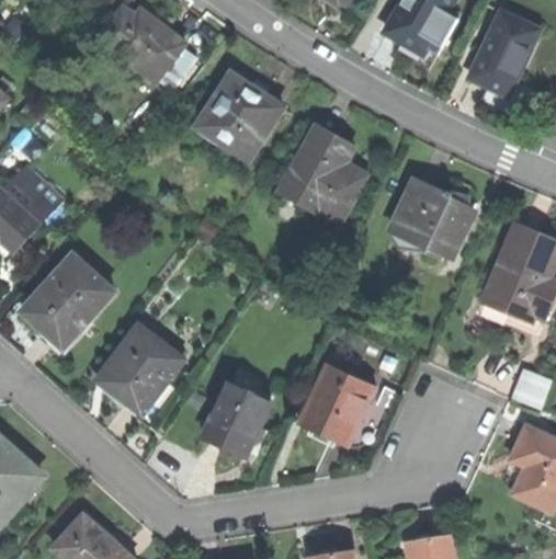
[(400,46),(419,57),(421,52),(434,58),(454,22),(443,15),(451,0),(401,0),(382,36),(400,46)]
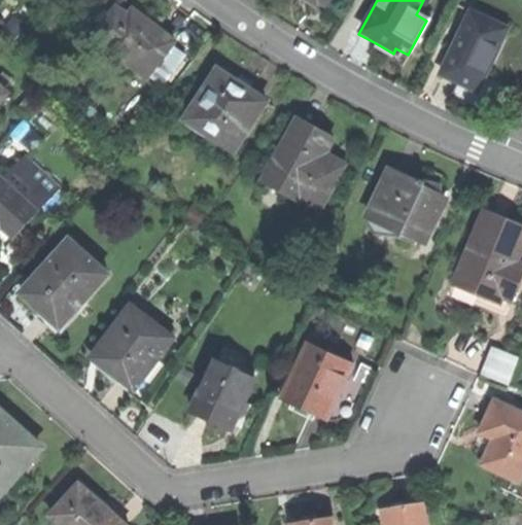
[(148,23),(130,9),(124,16),(112,8),(91,37),(144,76),(145,74),(158,83),(179,54),(167,44),(171,39),(148,23)]
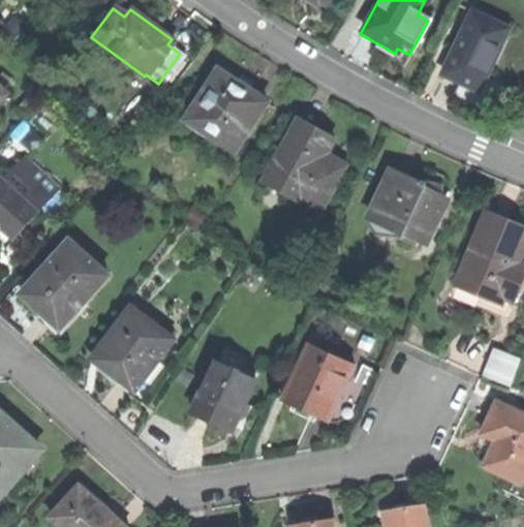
[(470,11),(442,74),(458,81),(478,90),(505,27),(470,11)]
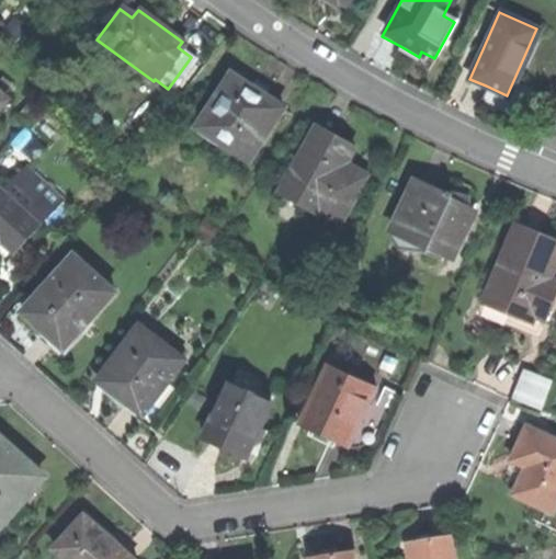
[(244,161),(278,111),(249,92),(229,78),(207,110),(204,107),(189,132),(220,153),(224,148),(244,161)]
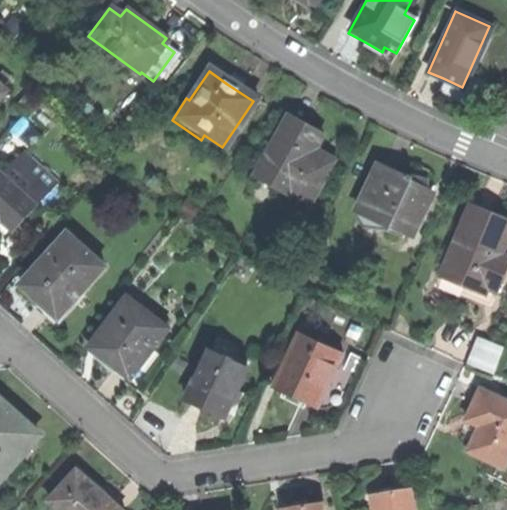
[(307,204),(327,165),(330,159),(309,148),(316,133),(298,124),(283,116),(252,178),(284,194),(285,192),(307,204)]
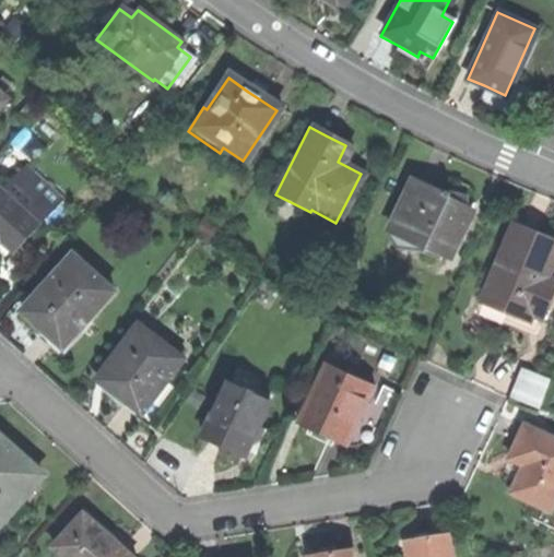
[(1,187),(0,186),(0,238),(12,249),(38,221),(60,196),(23,163),(1,187)]
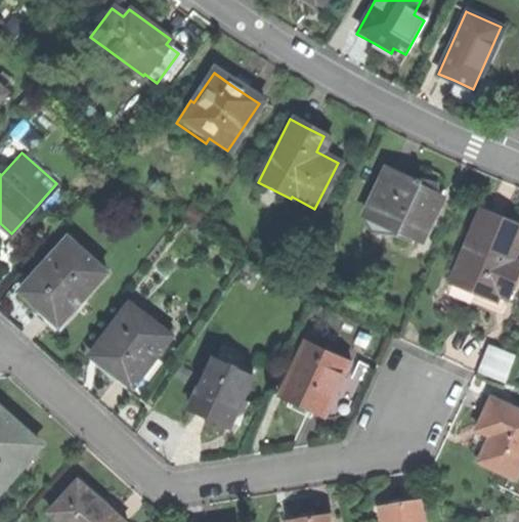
[(407,174),(405,177),(392,171),(382,166),(359,215),(357,219),(364,232),(390,234),(392,229),(417,238),(436,194),(416,185),(418,178),(407,174)]
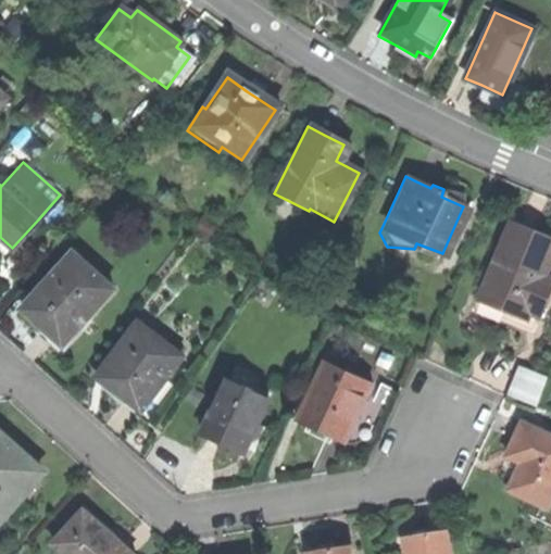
[(524,314),(536,319),(550,285),(550,282),(542,279),(550,259),(550,243),(531,235),(511,226),(478,300),(522,319),(524,314)]
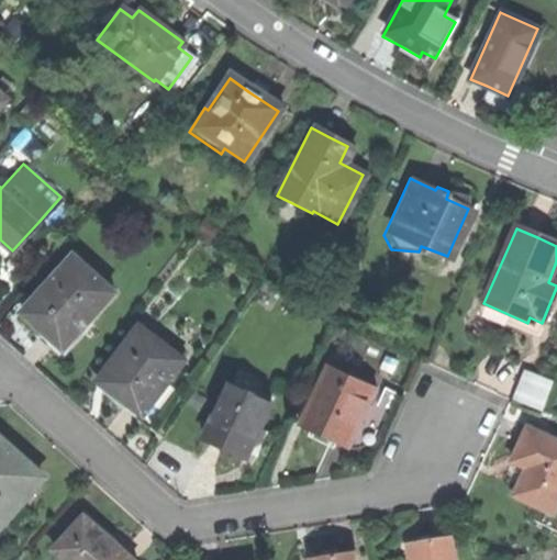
[(69,253),(20,310),(34,322),(53,337),(80,306),(88,314),(110,288),(69,253)]
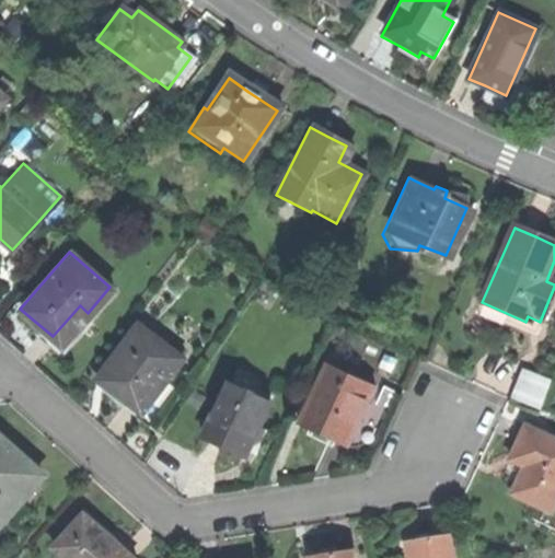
[(135,323),(95,375),(116,392),(139,408),(178,355),(135,323)]
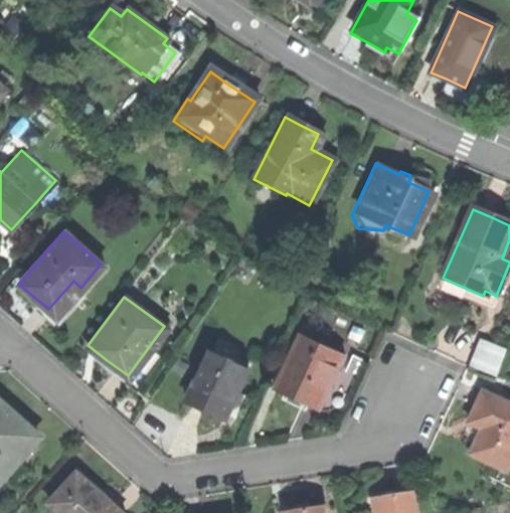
[(316,403),(340,348),(297,330),(285,357),(289,358),(282,372),(279,371),(273,384),(293,393),(316,403)]
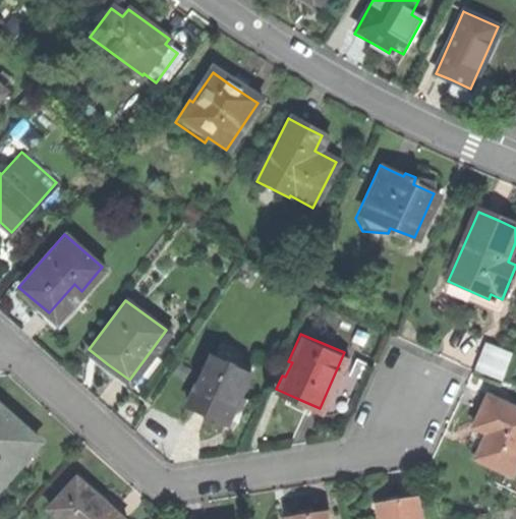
[(503,381),(512,352),(483,343),(474,371),(503,381)]
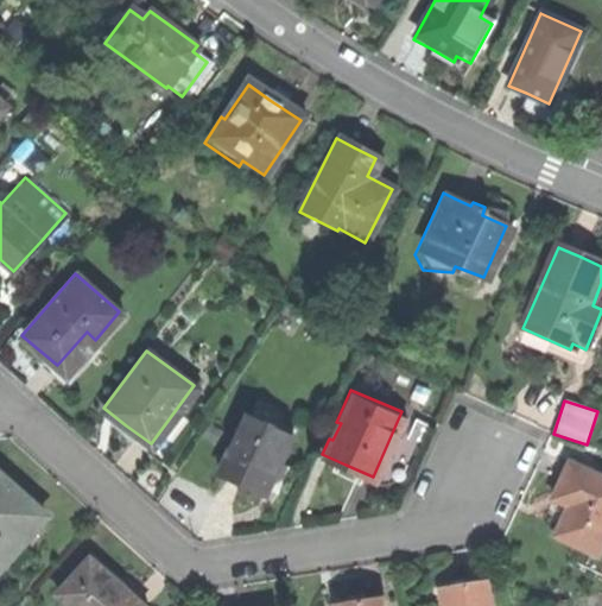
[(289,429),(244,410),(217,471),(239,480),(263,490),(289,429)]
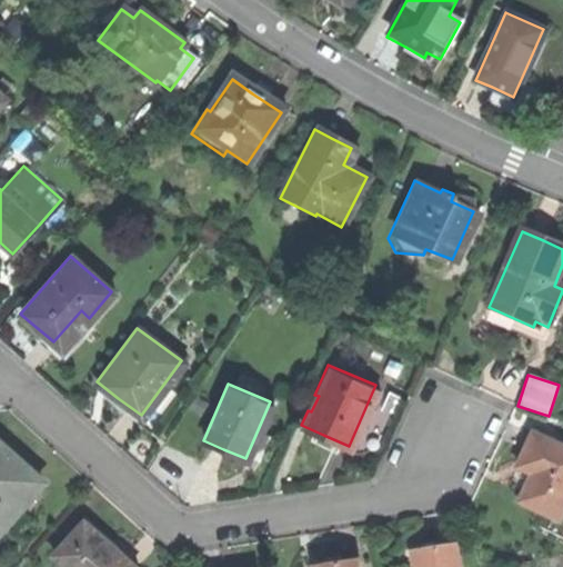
[(562,507),(562,448),(531,433),(522,449),(513,466),(528,473),(514,500),(556,521),(562,507)]
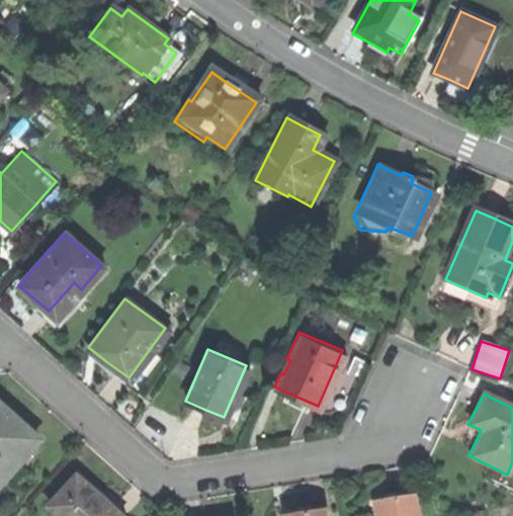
[(0,467),(5,471),(35,438),(0,407),(0,467)]
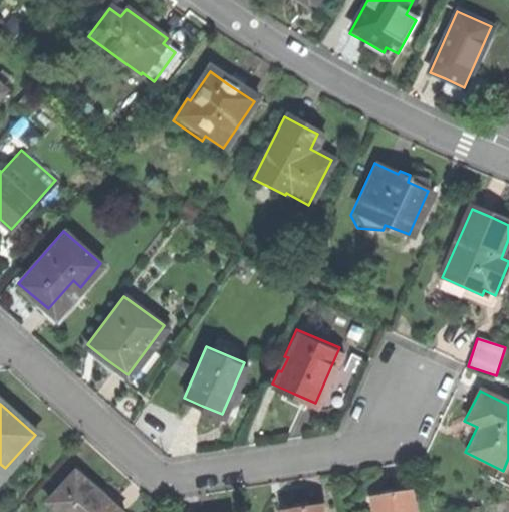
[(92,483),(74,467),(45,500),(58,511),(120,511),(122,509),(92,483)]
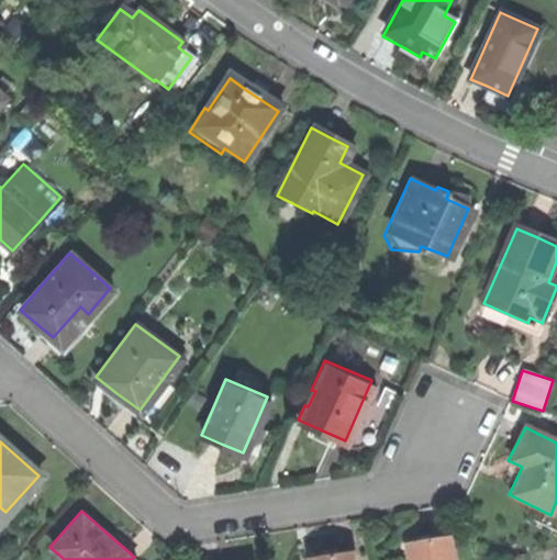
[(423,538),(404,541),(408,559),(448,559),(445,535),(423,538)]
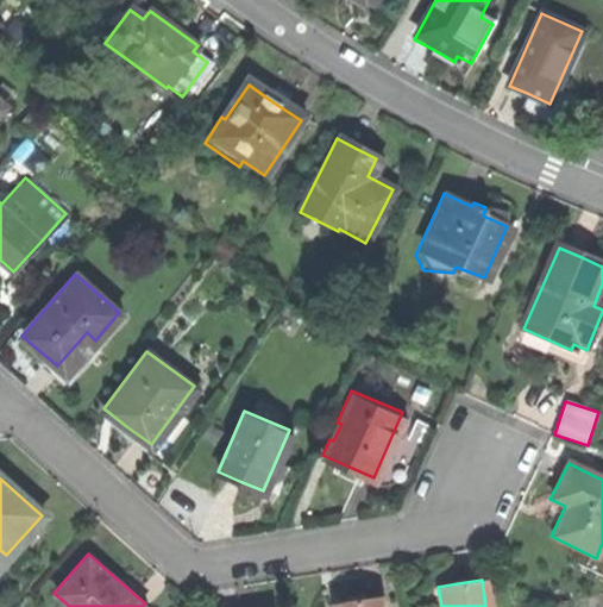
[(355,600),(332,604),(333,606),(379,606),(378,596),(355,600)]
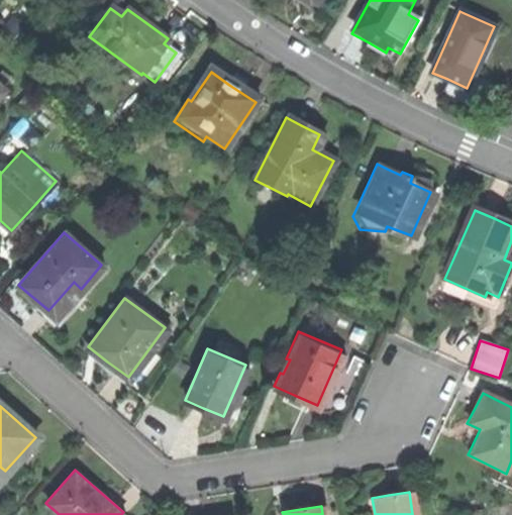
All buildings are outlined.
